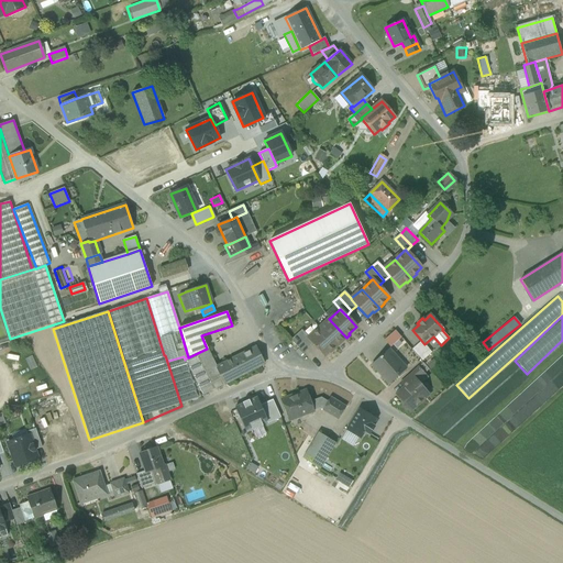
[(346,338),(329,319),(319,328),(335,346),(346,338)]
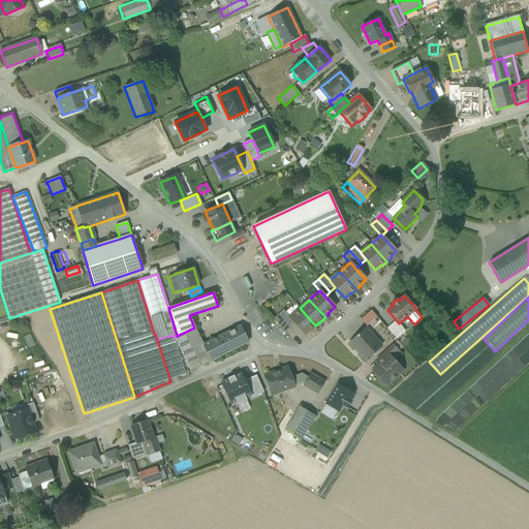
[(315,325),(300,308),(289,317),(294,323),(305,334),(312,328),(313,329),(315,325)]
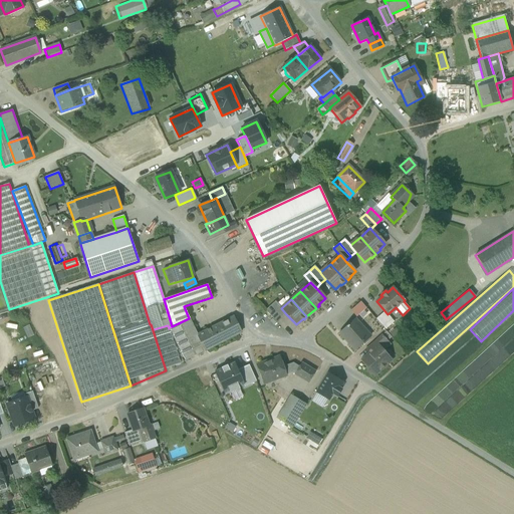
[(281,308),(275,301),(270,306),(282,319),(286,314),(281,308)]
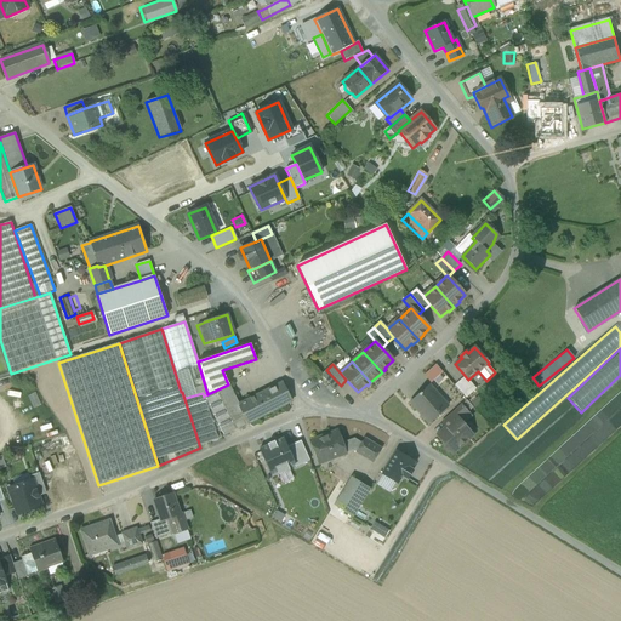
[(436,365),(423,376),(431,383),(443,372),(436,365)]
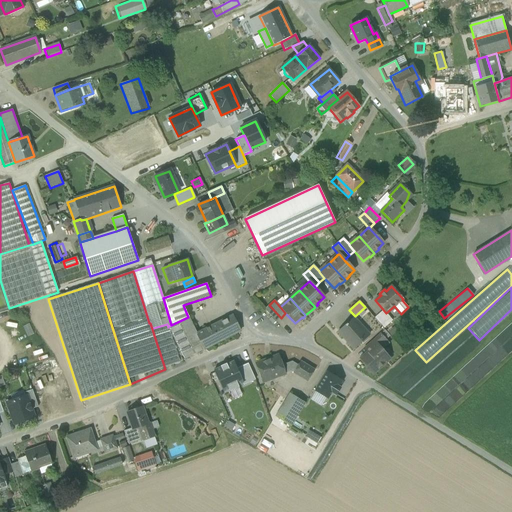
[(281,318),(269,305),(264,309),(276,322),(281,318)]
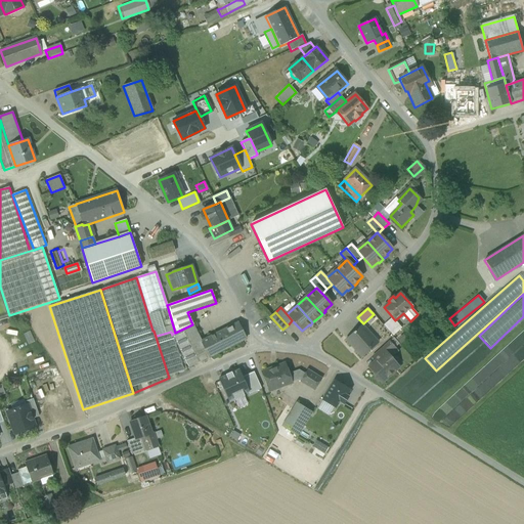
[(401,329),(393,318),(384,326),(393,336),(401,329)]
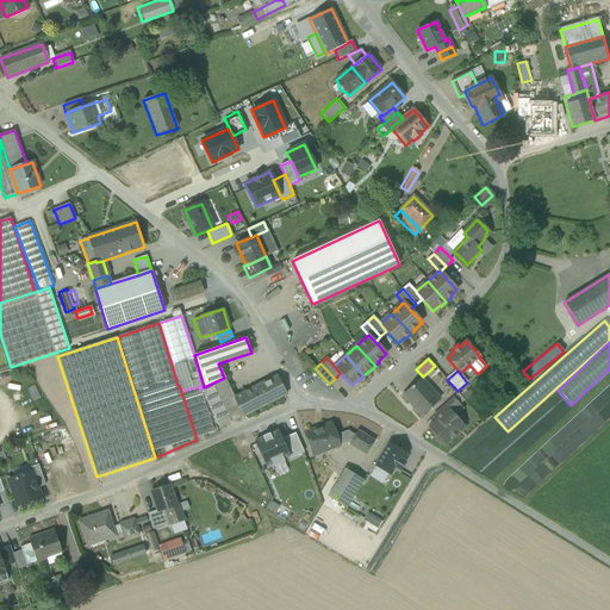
[(278,377),(234,398),(235,398),(240,410),(216,422),(219,428),(243,416),(286,394),(278,377)]
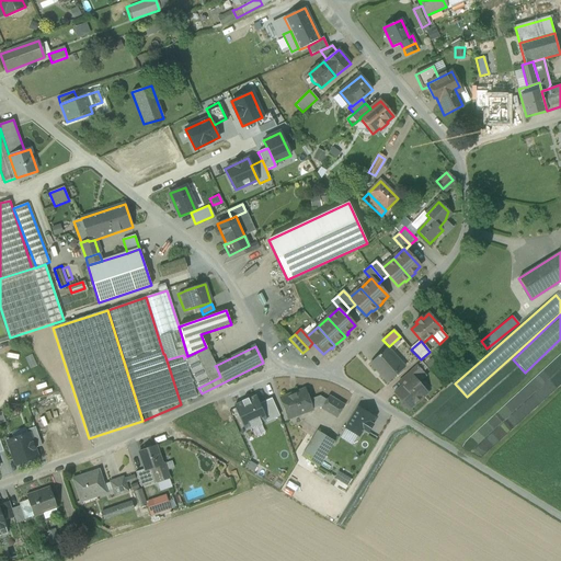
[(187,356),(184,357),(198,388),(220,377),(216,366),(215,366),(206,347),(187,356)]
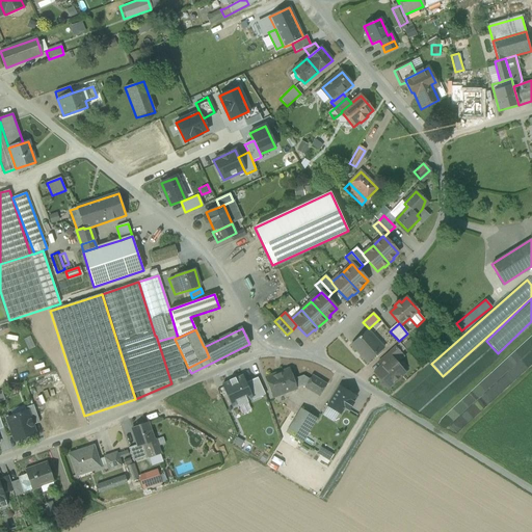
[(367,330),(351,345),(368,363),(383,348),(367,330)]
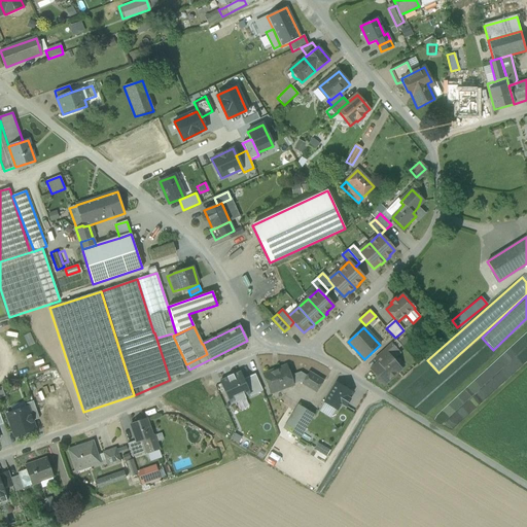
[(157,338),(156,339),(170,380),(185,373),(173,337),(172,334),(157,338)]
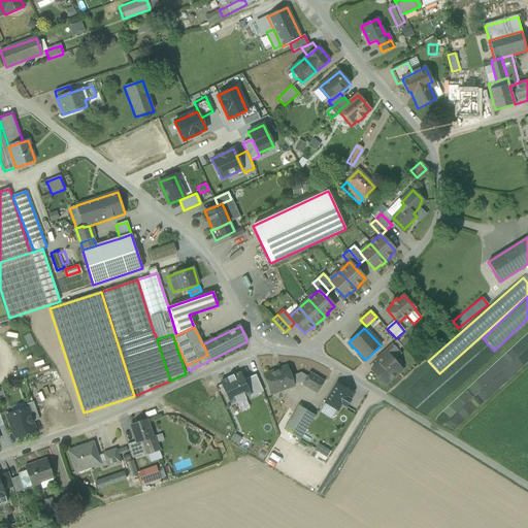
[(392,344),(378,357),(383,361),(389,356),(390,356),(397,350),(392,344)]
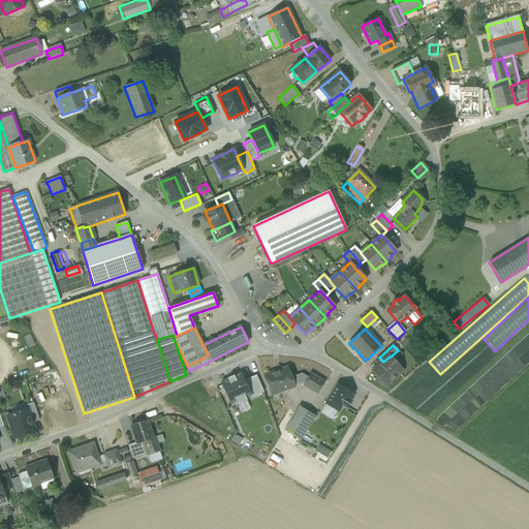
[(391,356),(390,356),(383,362),(373,371),(379,378),(379,382),(381,385),(385,385),(393,380),(394,380),(397,377),(397,376),(403,371),(391,356)]
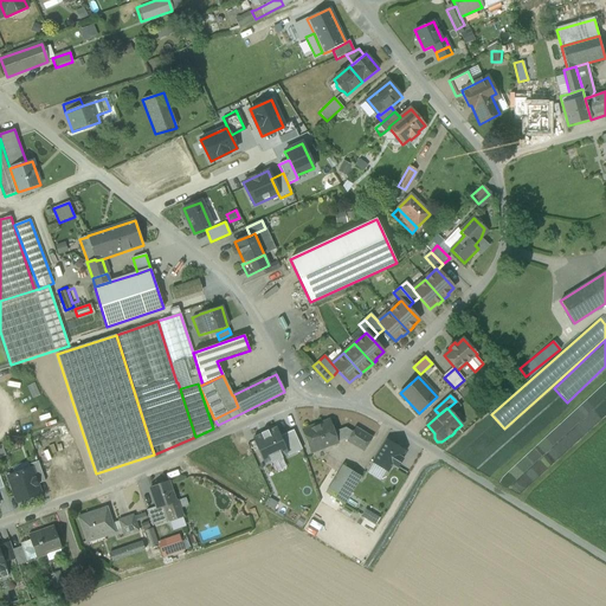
[(329,420),(303,431),(311,453),(337,443),(334,432),(329,420)]
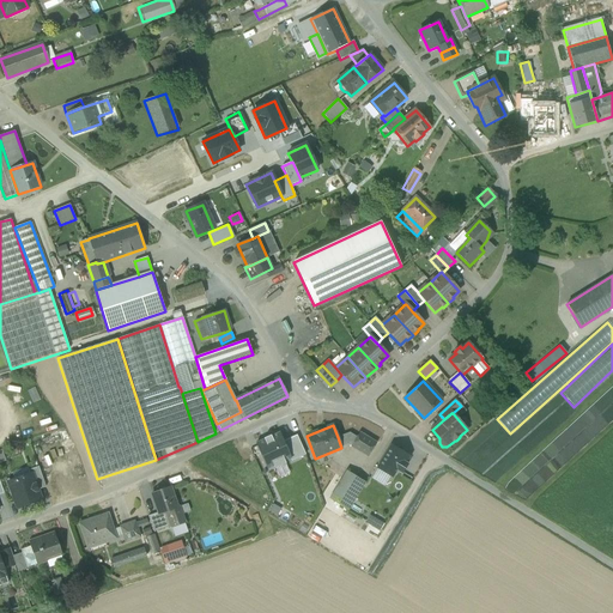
[(250,441),(262,471),(304,454),(296,435),(284,439),(279,429),(250,441)]
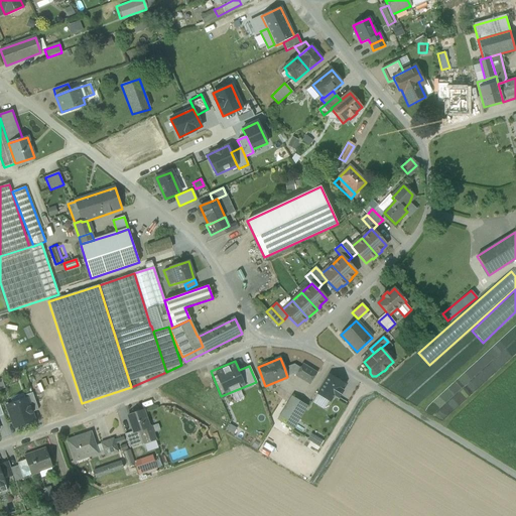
[(294,365),(284,368),(287,377),(294,374),(296,375),(300,369),(294,365)]
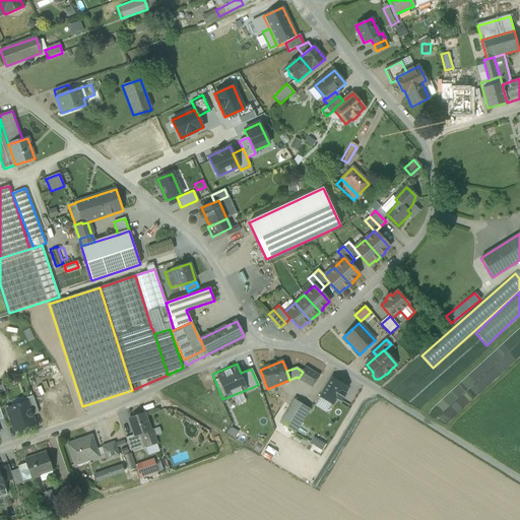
[(319,376),(305,368),(303,372),(299,378),(299,379),(312,387),(319,376)]
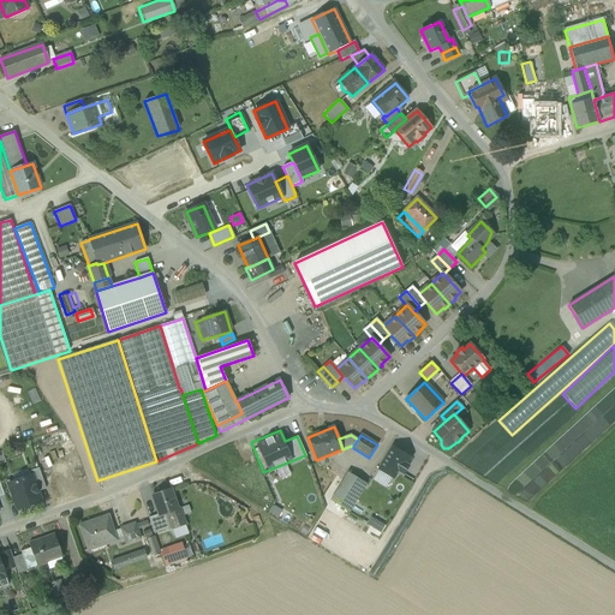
[(413,459),(393,447),(378,470),(395,478),(399,472),(404,475),(413,459)]
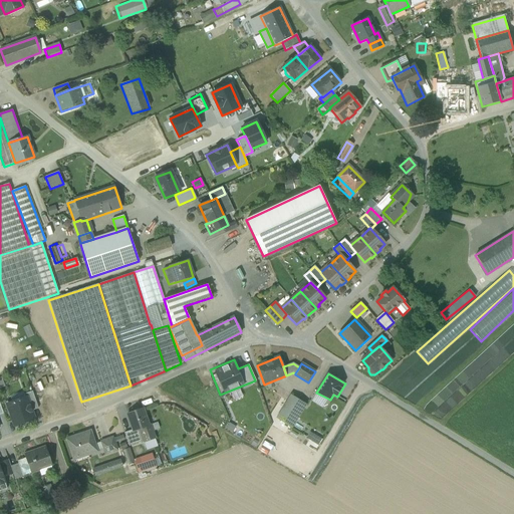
[(38,409),(32,392),(24,395),(25,399),(27,398),(32,411),(38,409)]
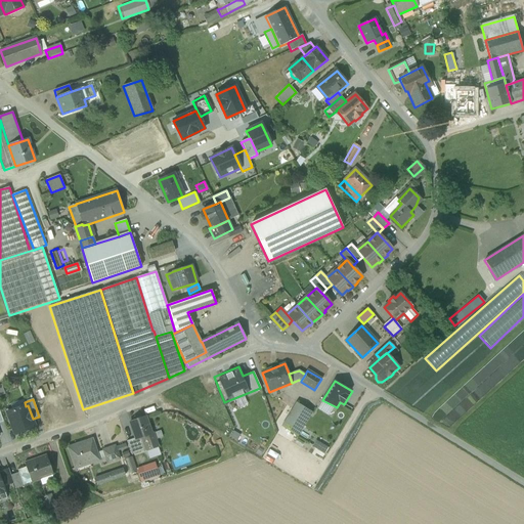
[(312,412),(296,403),(282,426),(298,436),(312,412)]
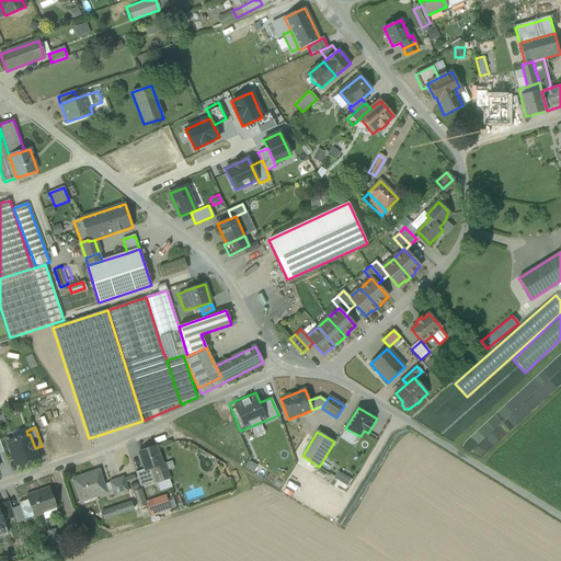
[(27,435),(13,439),(15,445),(9,447),(12,457),(14,456),(18,464),(37,457),(35,448),(30,434),(27,435)]
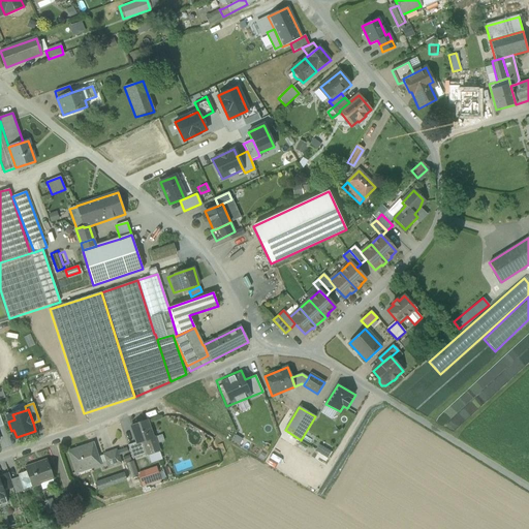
[(147,421),(131,426),(137,444),(144,442),(153,439),(153,438),(147,421)]
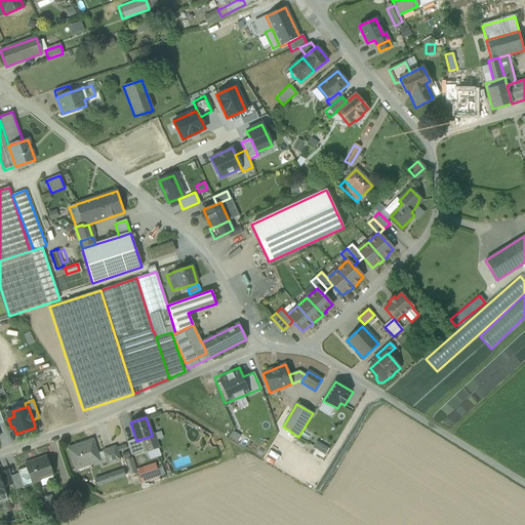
[(152,436),(143,439),(147,452),(158,448),(154,434),(152,435),(152,436)]
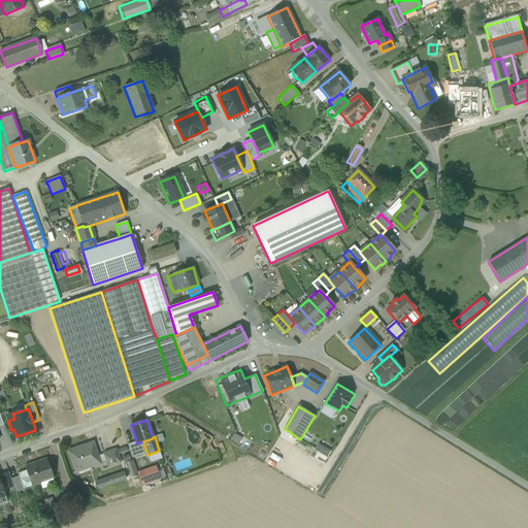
[(93,442),(68,451),(75,472),(100,464),(93,442)]
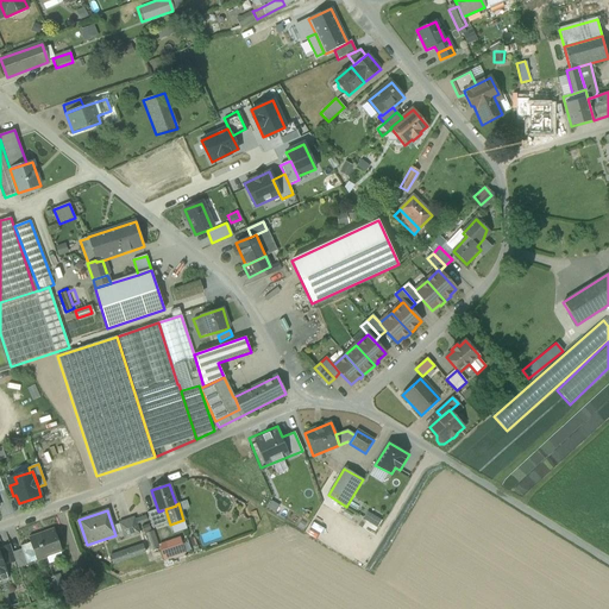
[(146,516),(136,520),(138,527),(149,523),(146,516)]
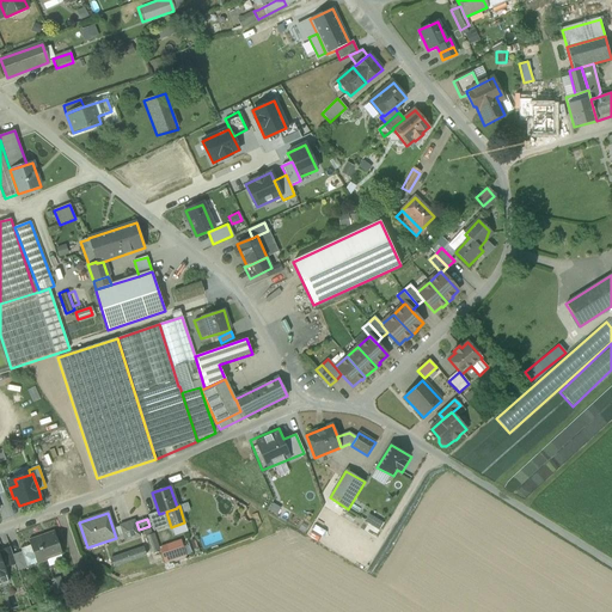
[(134,521),(120,526),(126,542),(140,537),(134,521)]
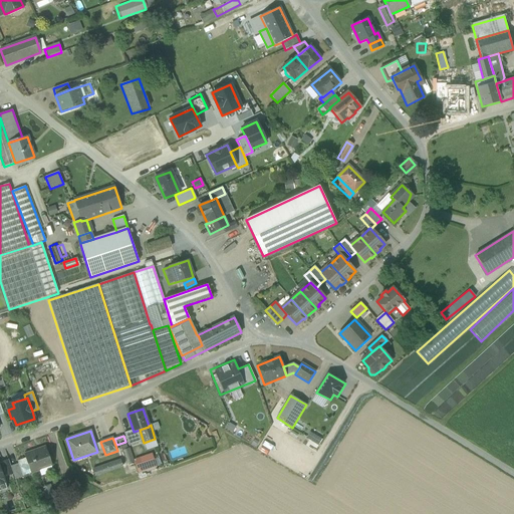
[(46,447),(25,454),(32,473),(53,466),(46,447)]
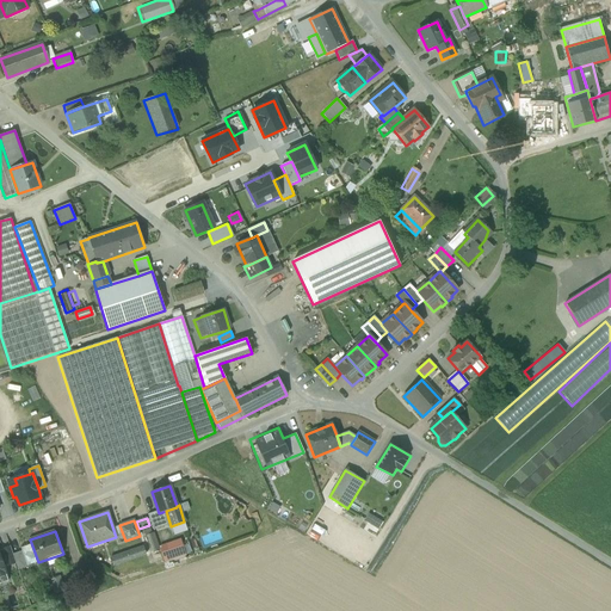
[(10,547),(2,549),(8,566),(16,563),(13,555),(10,547)]
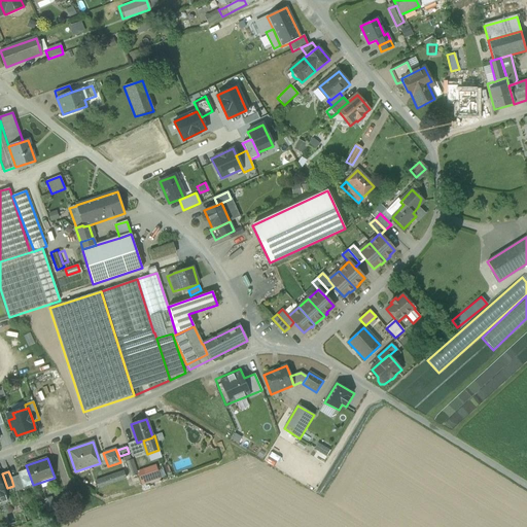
[(124,471),(95,482),(97,488),(99,487),(100,488),(102,487),(103,486),(105,485),(107,485),(109,485),(109,483),(113,482),(114,483),(116,482),(117,481),(119,480),(121,481),(124,480),(124,479),(126,478),(124,471)]
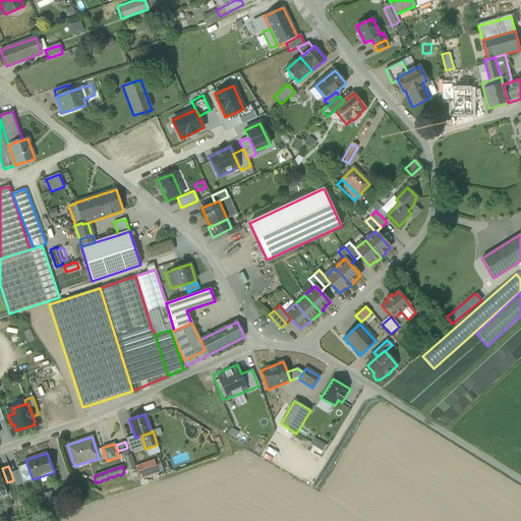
[(20,469),(11,473),(13,480),(15,486),(20,484),(25,483),(20,469)]
